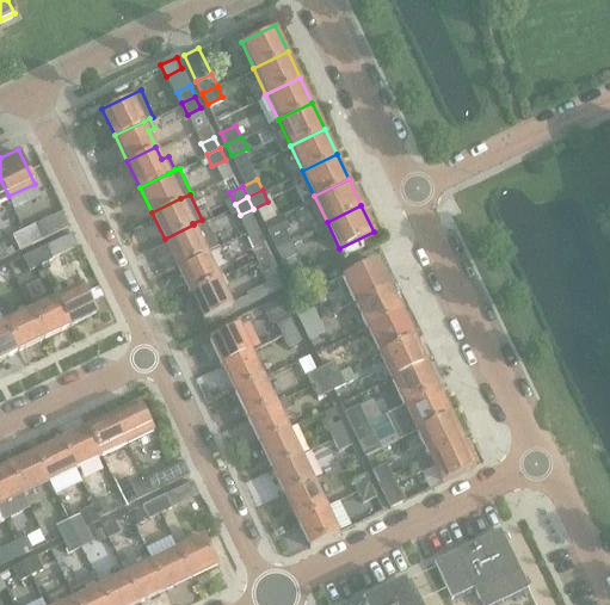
[(60,209),(35,221),(42,236),(67,224),(60,209)]
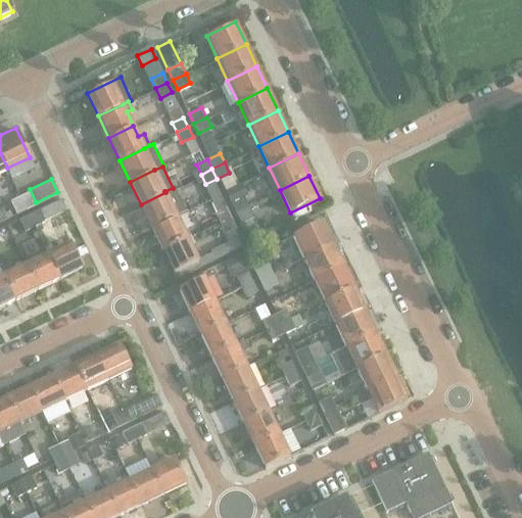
[(165,192),(141,204),(151,226),(176,215),(176,214),(185,208),(175,188),(165,192)]
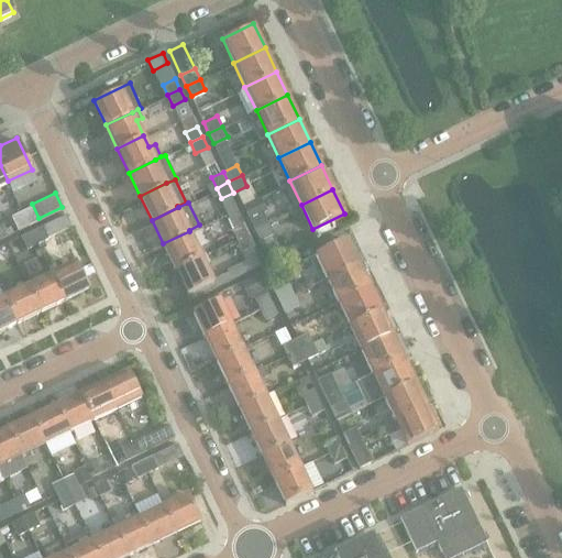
[(32,204),(21,209),(28,223),(39,218),(32,204)]
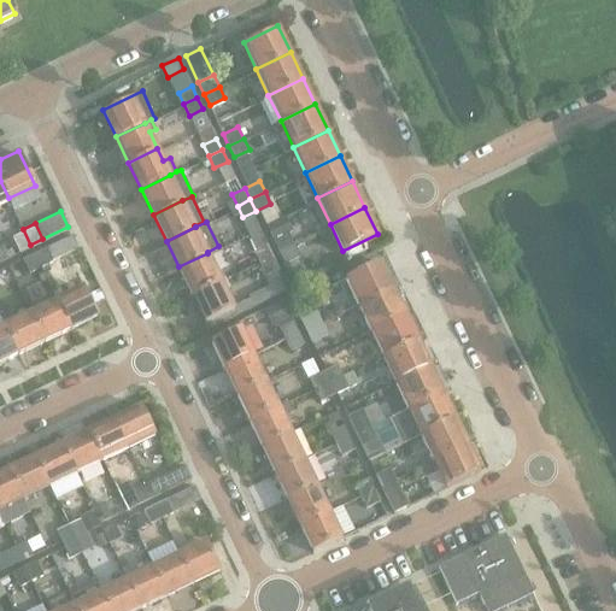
[(30,245),(23,229),(11,235),(19,250),(30,245)]
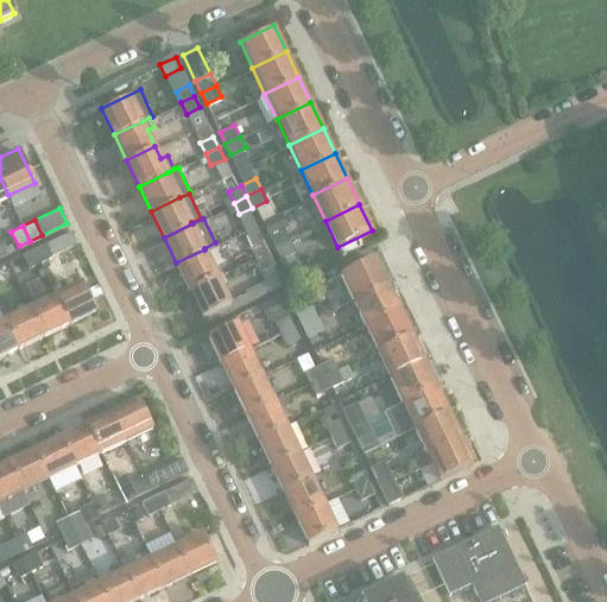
[(269,234),(274,246),(289,239),(284,227),(269,234)]
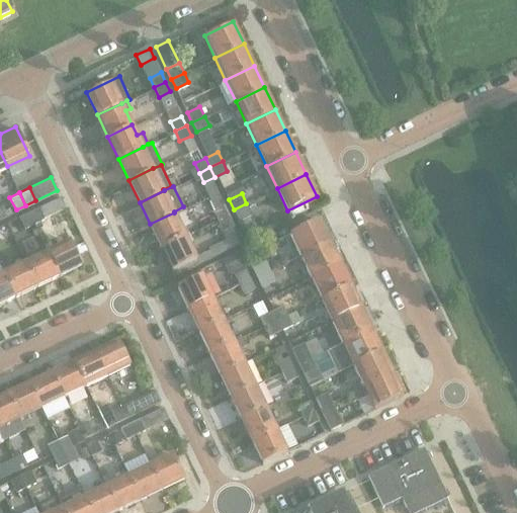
[(60,195),(38,206),(44,217),(66,206),(60,195)]
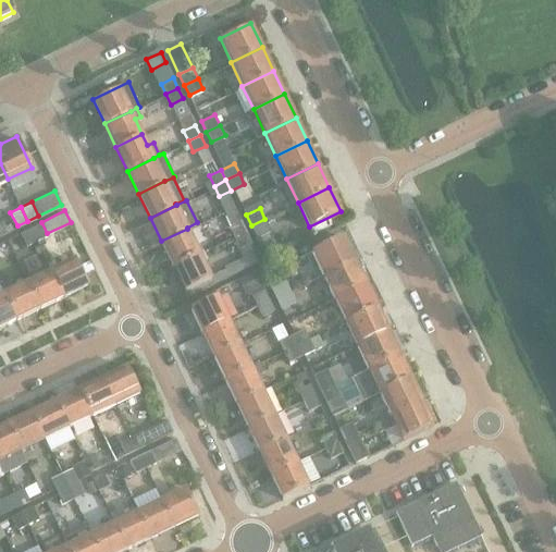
[(229,225),(233,235),(246,230),(241,219),(229,225)]
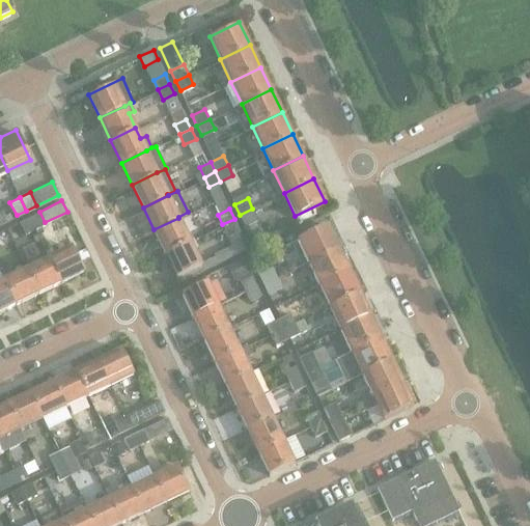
[(252,209),(240,215),(244,224),(257,218),(252,209)]
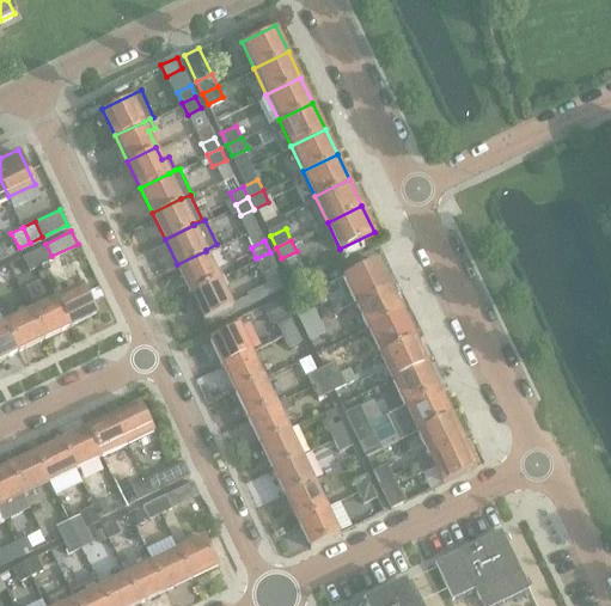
[(44,244),(34,249),(40,262),(52,257),(44,244)]
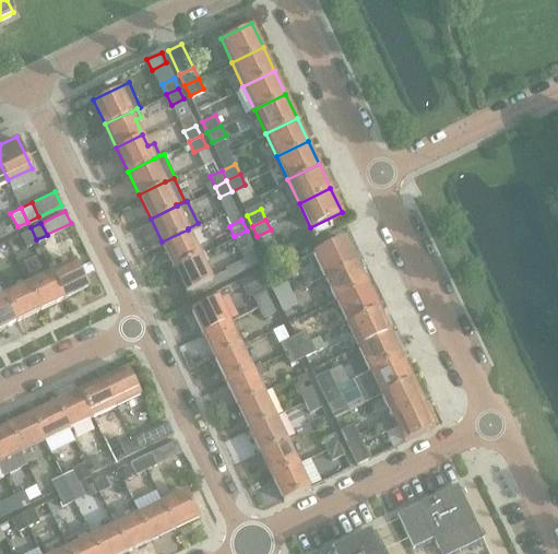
[(188,230),(162,242),(174,266),(200,252),(196,245),(208,238),(200,224),(188,230)]
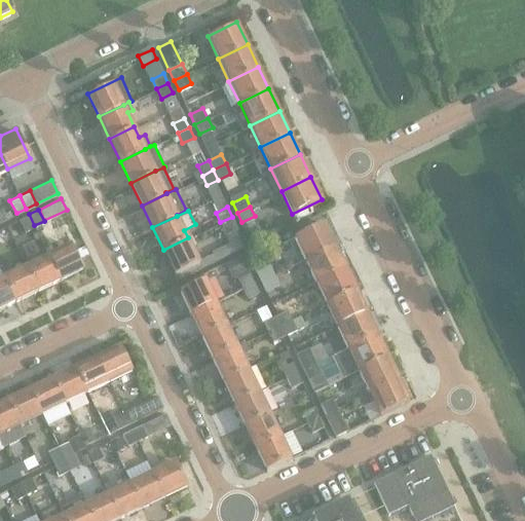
[(34,225),(29,214),(19,219),(25,230),(34,225)]
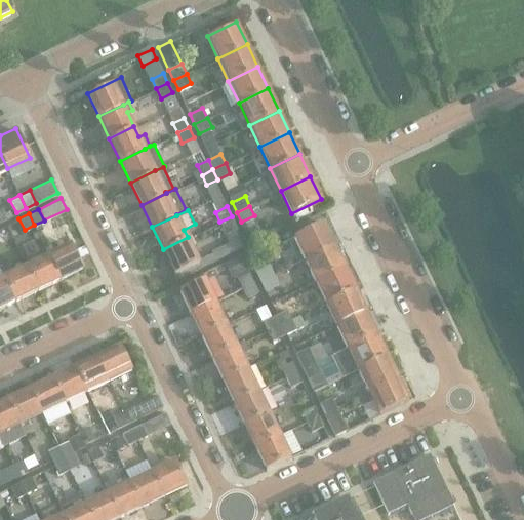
[(232,216),(219,222),(225,232),(236,226),(232,216)]
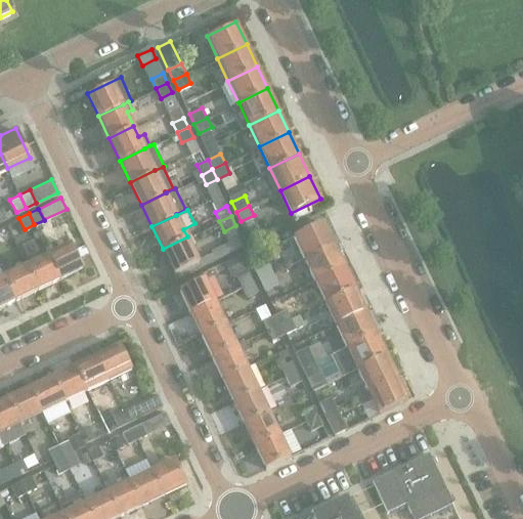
[(322,220),(293,234),(303,257),(333,243),(322,220)]
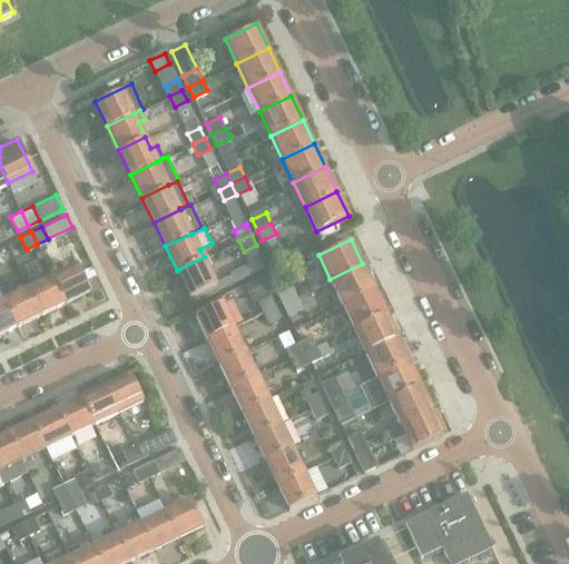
[(204,257),(177,270),(188,295),(215,282),(204,257)]
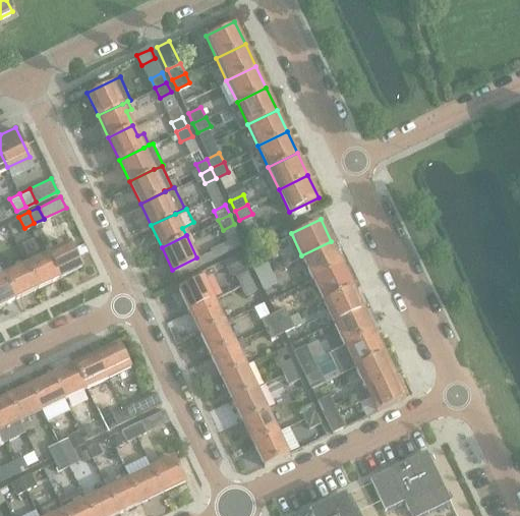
[(69,240),(47,251),(59,276),(81,265),(69,240)]
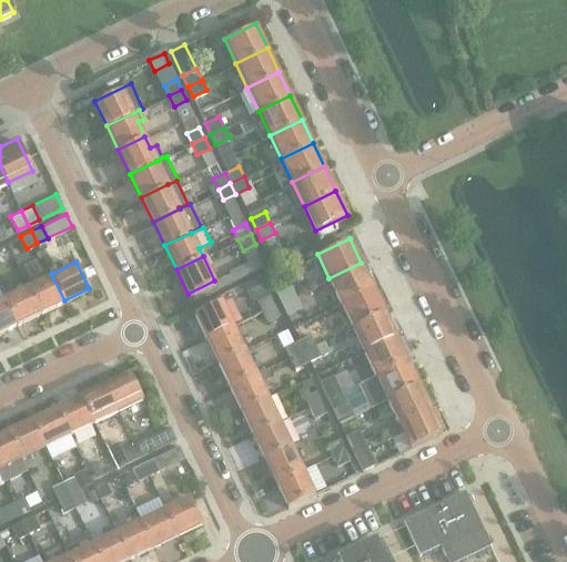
[(361,263),(328,278),(341,303),(373,287),(361,263)]
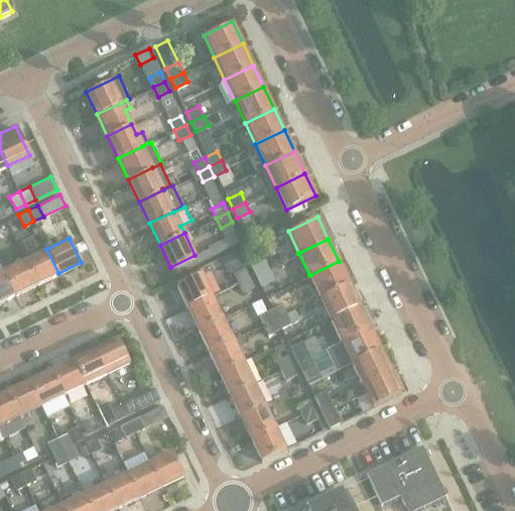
[(46,249),(24,259),(36,283),(58,273),(46,249)]
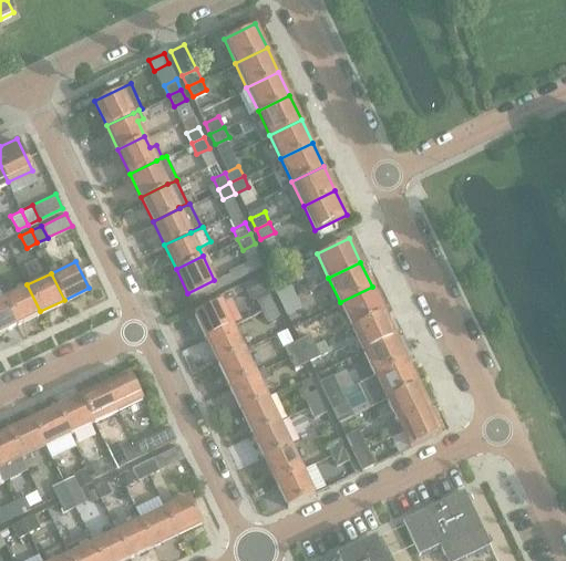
[(259,273),(242,281),(249,297),(267,288),(259,273)]
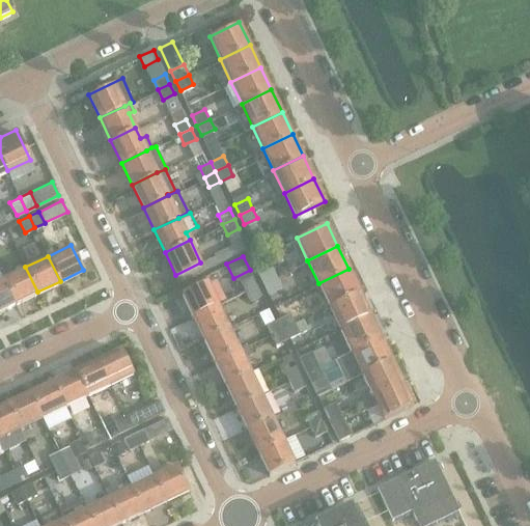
[(258,272),(262,282),(276,276),(271,266),(258,272)]
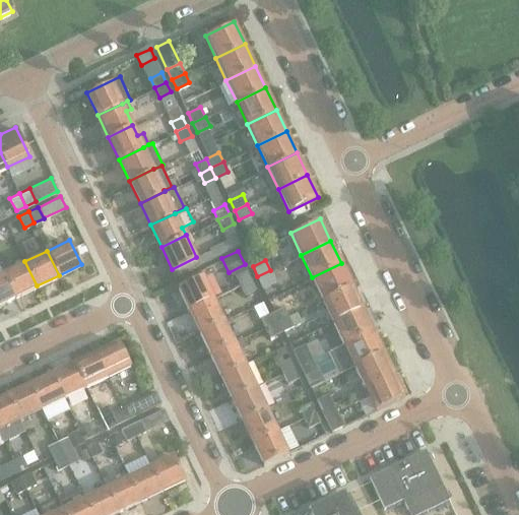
[(24,261),(3,271),(15,297),(37,285),(24,261)]
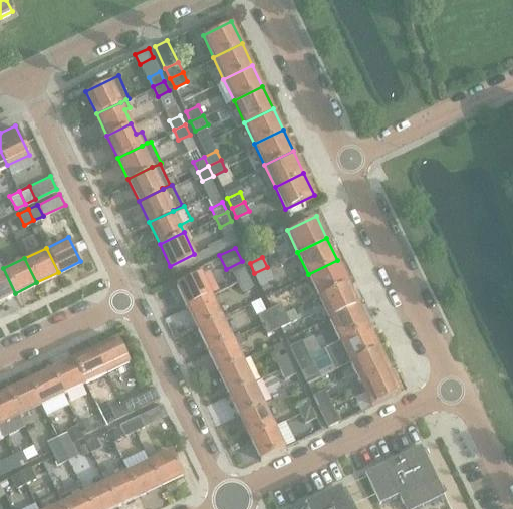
[(337,260),(308,274),(318,295),(347,281),(337,260)]
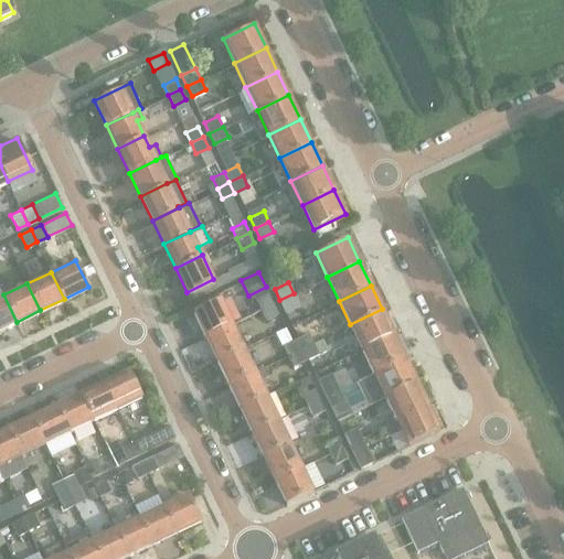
[(255,297),(261,308),(273,302),(267,291),(255,297)]
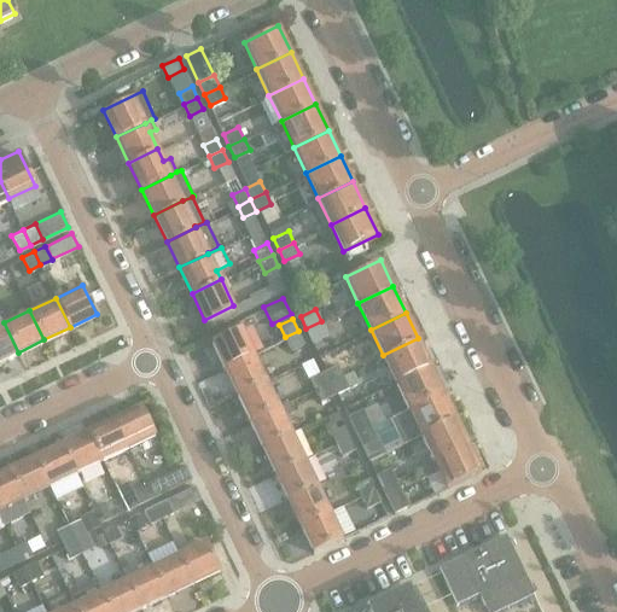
[(321,321),(306,328),(312,339),(326,332),(321,321)]
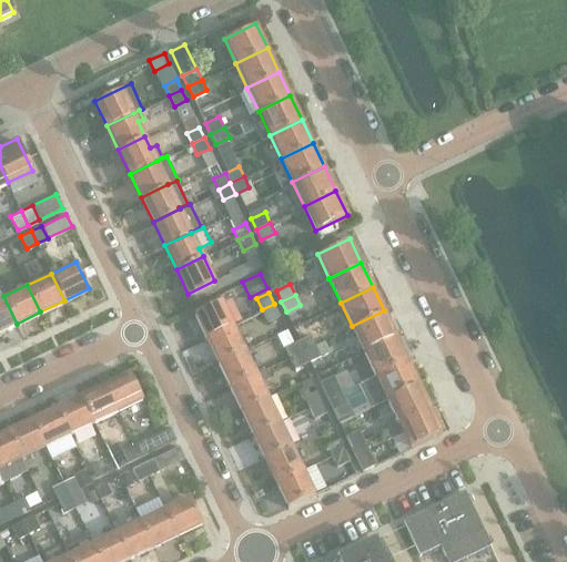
[(3,296),(0,297),(0,331),(17,324),(3,296)]
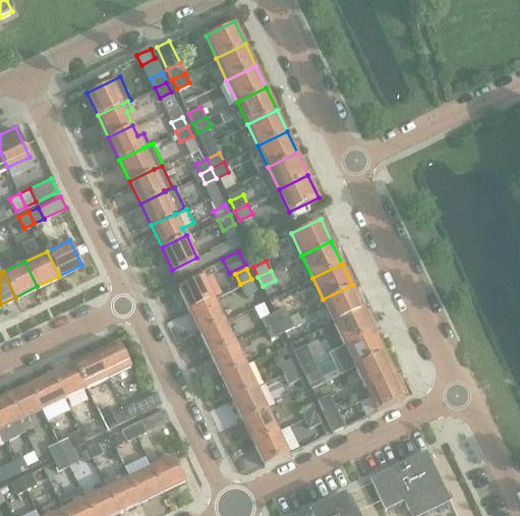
[(177,286),(188,309),(213,297),(203,275),(177,286)]
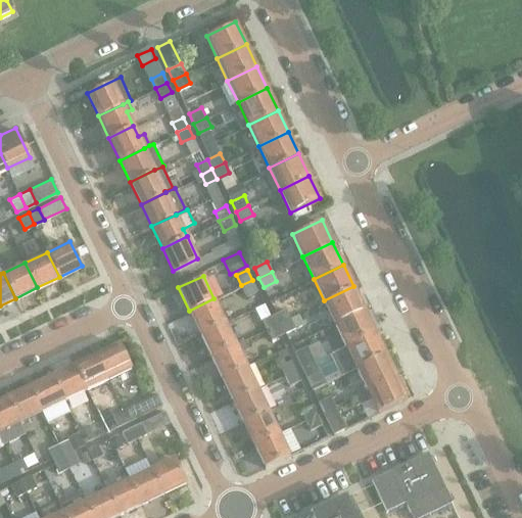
[(252,280),(241,285),(245,294),(256,289),(252,280)]
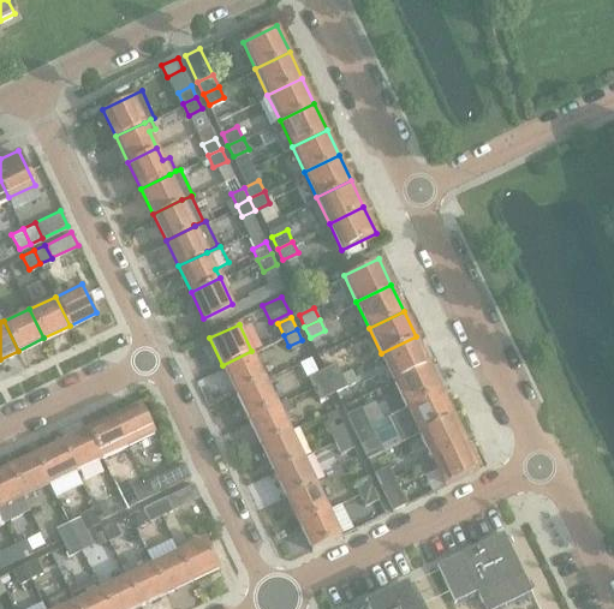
[(416,336),(381,353),(393,380),(428,363),(416,336)]
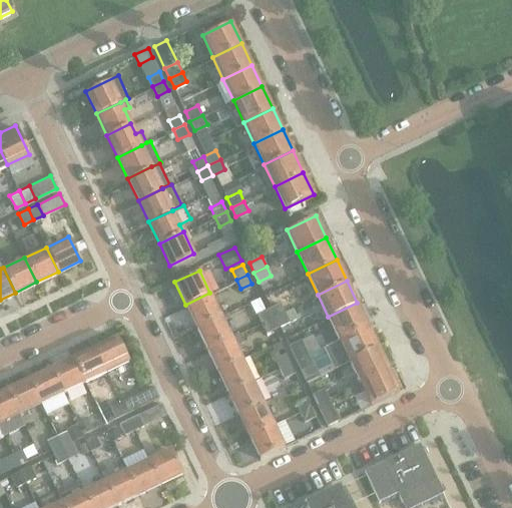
[(209,293),(185,305),(196,326),(220,315),(209,293)]
